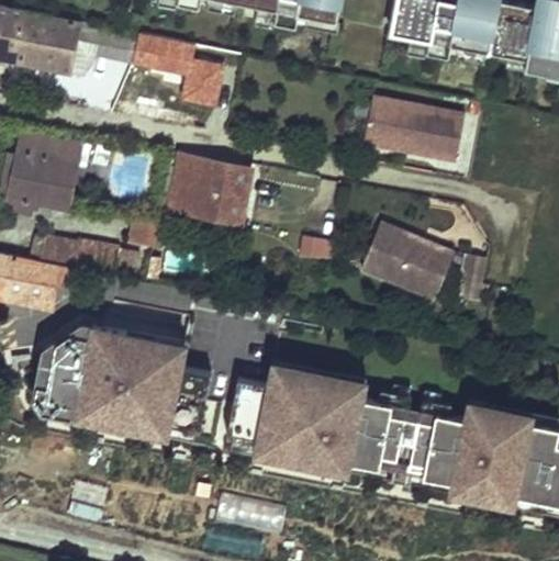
[(158,0),(157,8),(175,11),(176,6),(177,0),(158,0)]
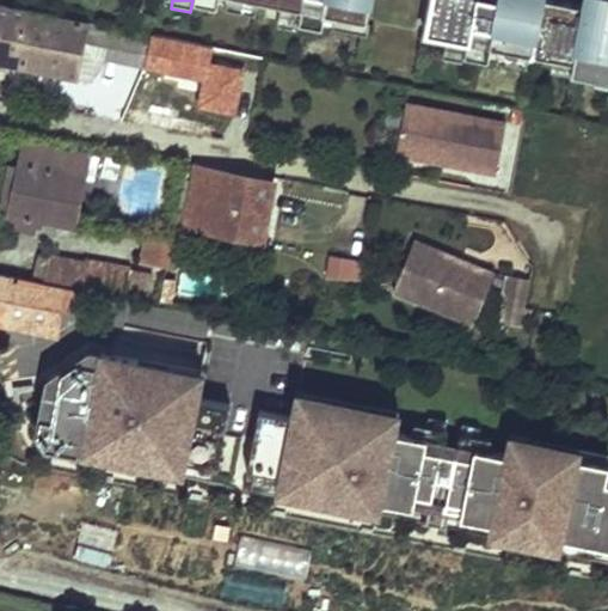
[(192,0),(191,6),(215,11),(216,0),(241,0),(258,4),(281,7),(300,12),(298,28),(320,31),(323,17),(332,19),(362,25),(364,26),(369,0),(192,0)]
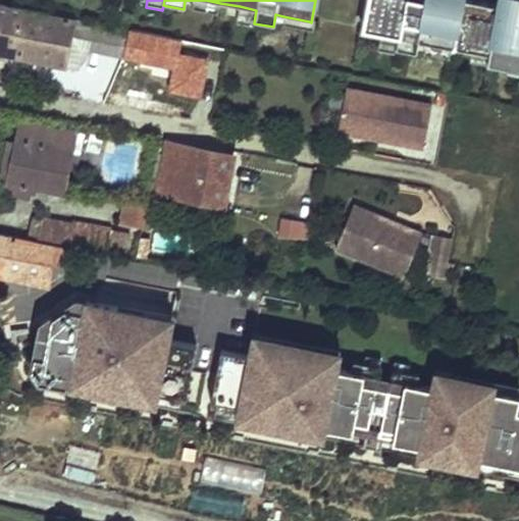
[(193,0),(192,11),(217,16),(220,3),(206,0),(193,0)]
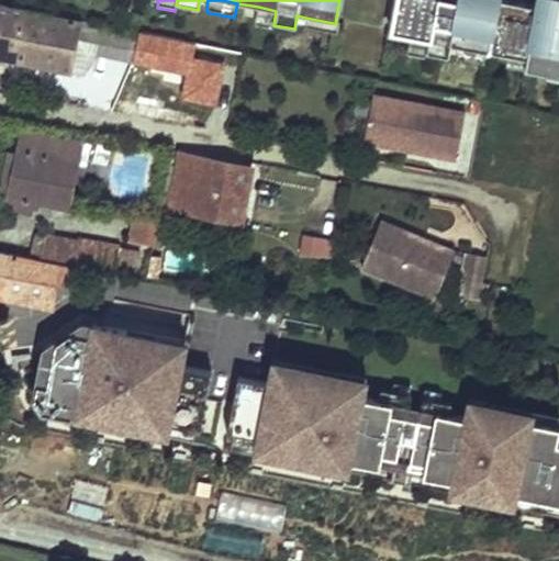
[(395,0),(389,33),(409,37),(428,42),(426,55),(448,59),(450,45),(458,46),(487,53),(490,52),(501,2),(500,0),(457,0),(456,0),(455,7),(457,7),(455,17),(436,13),(438,4),(442,6),(442,0),(395,0)]
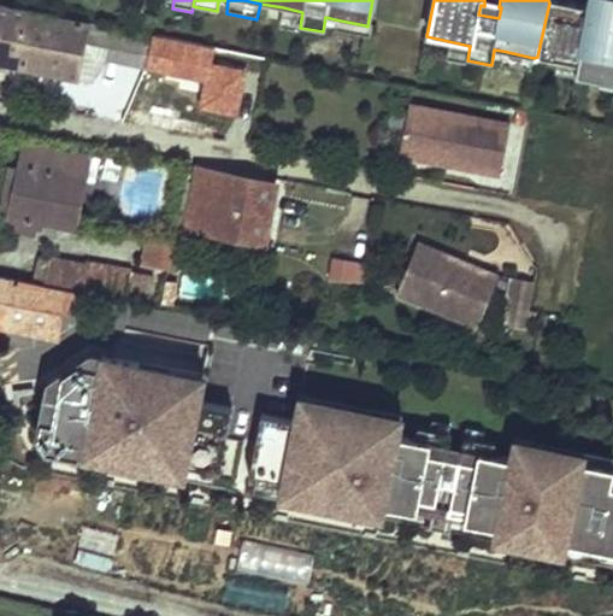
[(484,0),(484,6),(481,5),(478,15),(499,18),(501,7),(499,7),(500,0),(501,0),(484,0)]
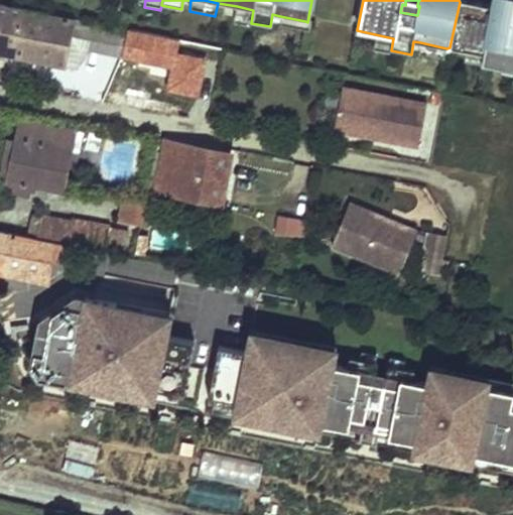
[(512,0),(495,0),(494,9),(460,2),(450,47),(484,54),(482,61),(512,68),(512,0)]
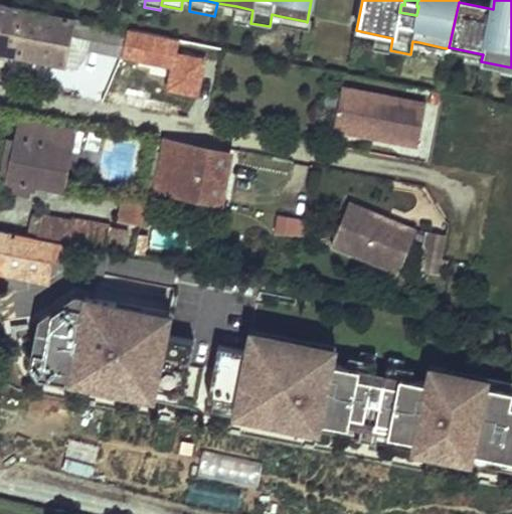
[(94,16),(105,18),(107,8),(96,6),(94,16)]
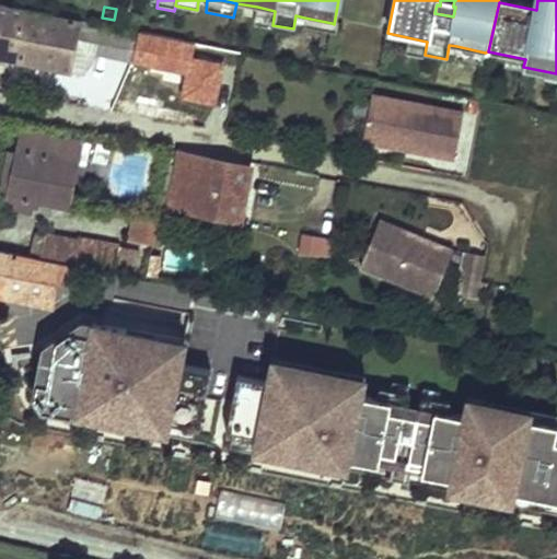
[(253,26),(271,31),(273,25),(275,11),(257,7),(253,26)]
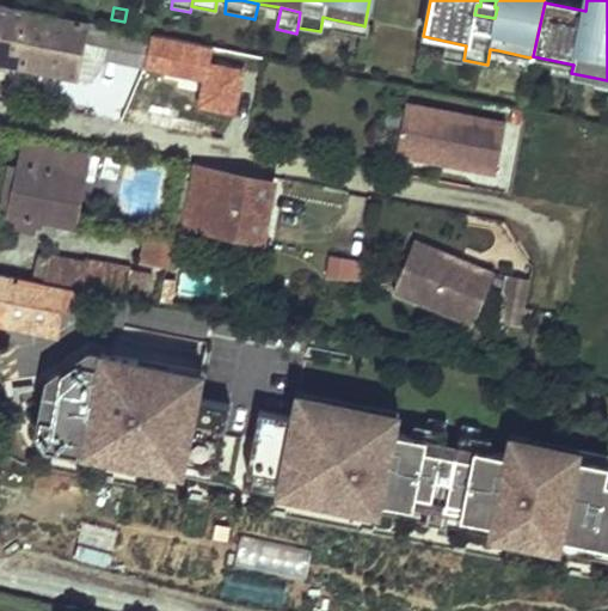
[(104,49),(109,31),(0,8),(0,68),(74,81),(79,56),(81,44),(104,49)]
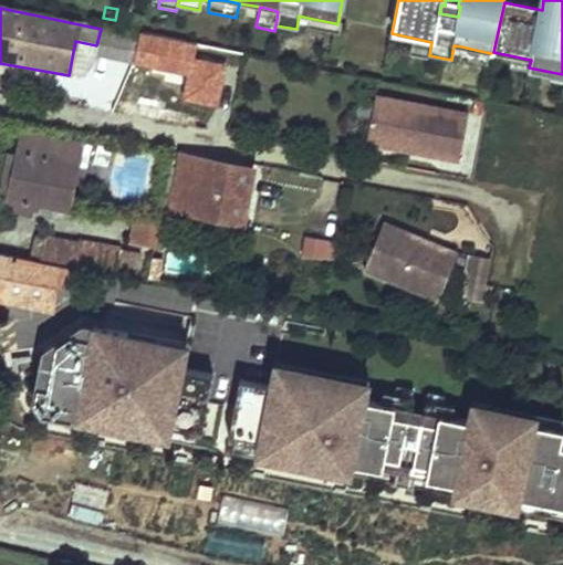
[(308,18),(306,28),(333,33),(339,34),(341,24),(337,24),(335,23),(308,18)]
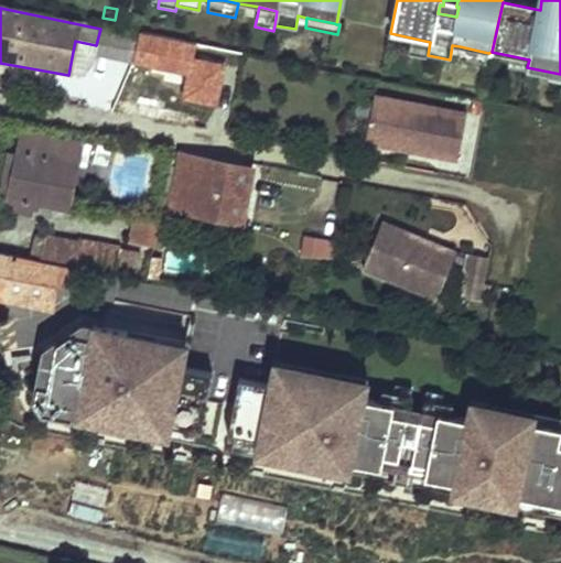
[(139,44),(139,34),(100,29),(96,45),(95,56),(132,63),(139,44)]
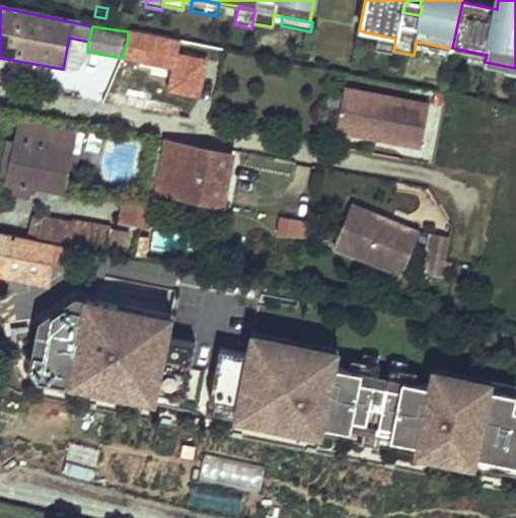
[(133,42),(128,41),(122,58),(168,66),(174,39),(135,28),(133,42)]
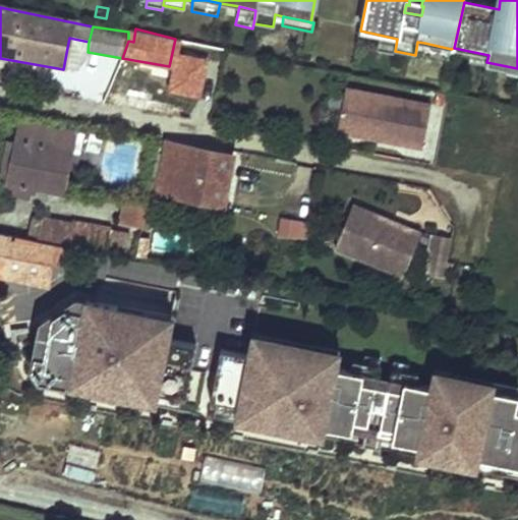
[(379,35),(377,52),(394,55),(395,51),(397,39),(379,35)]
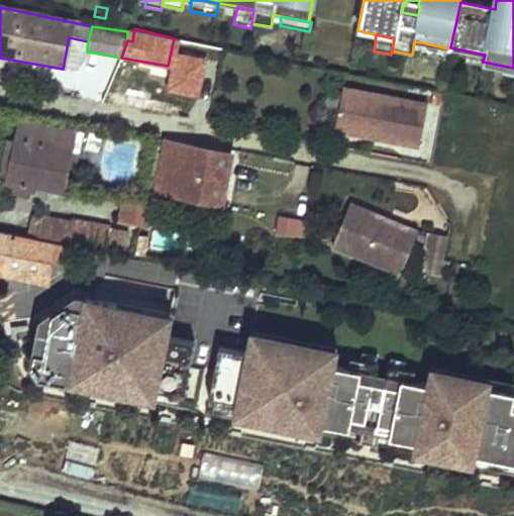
[(67,47),(87,52),(88,41),(69,37),(67,47)]
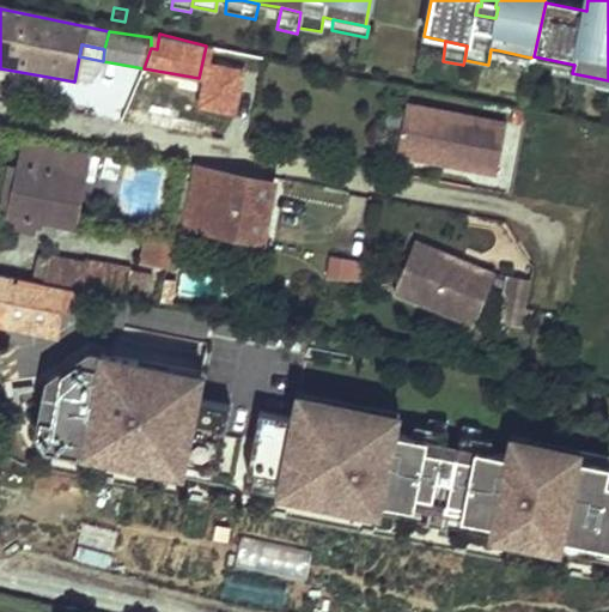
[(227,49),(206,46),(199,78),(221,84),(227,49)]
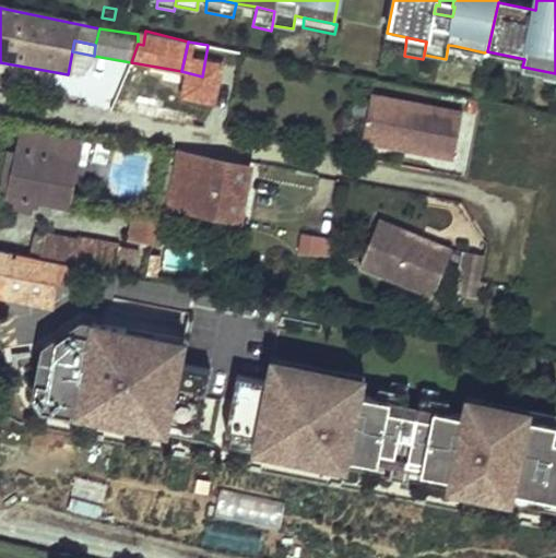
[(456,46),(453,58),(482,64),(484,52),(456,46)]
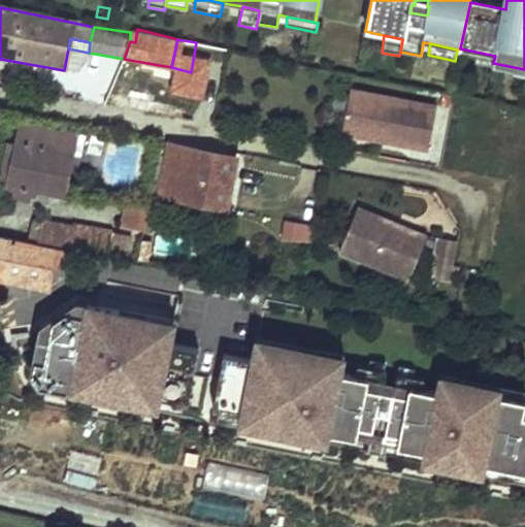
[(427,150),(435,105),(350,89),(341,133),(427,150)]
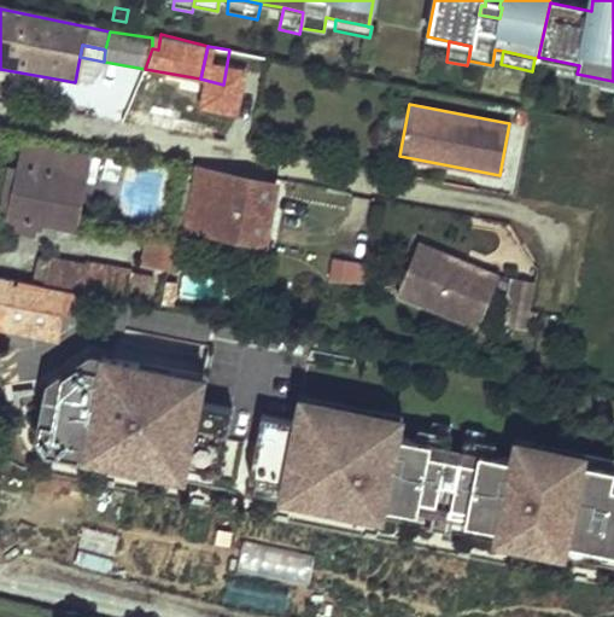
[(89,159),(23,144),(17,170),(9,168),(0,204),(0,214),(7,216),(34,222),(72,232),(89,159)]
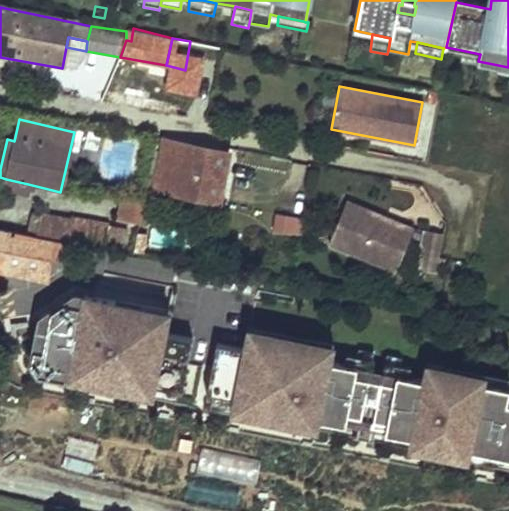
[(228,146),(158,135),(150,191),(217,202),(228,146)]
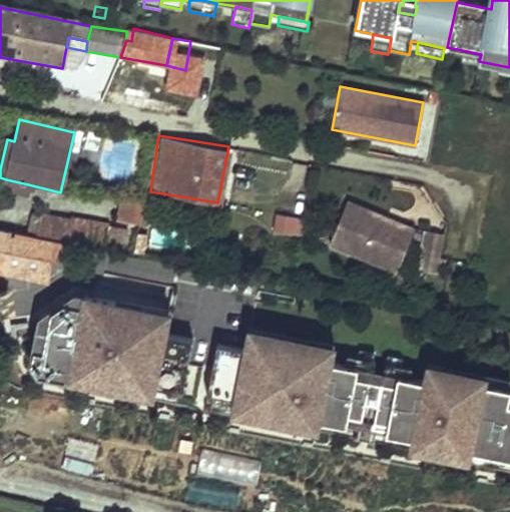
[(28,184),(6,179),(3,190),(25,195),(28,184)]
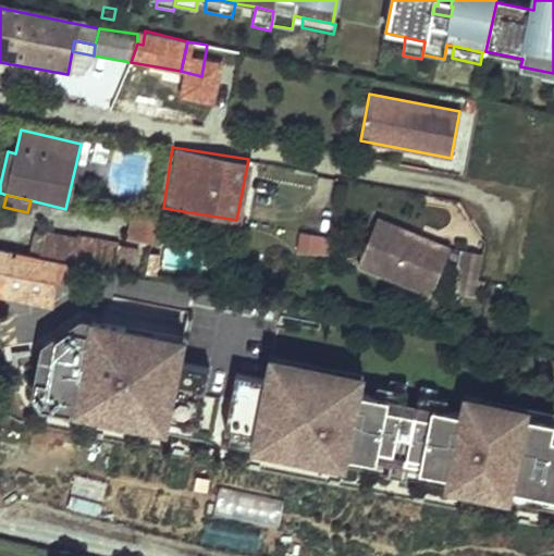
[(149,243),(154,220),(132,215),(127,239),(149,243)]
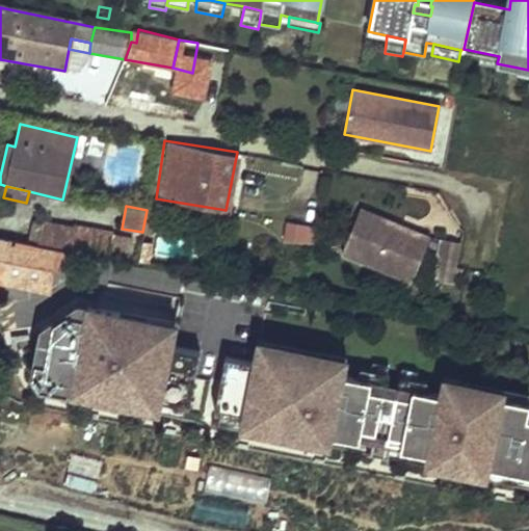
[(423,235),(358,207),(339,254),(403,284),(423,235)]
